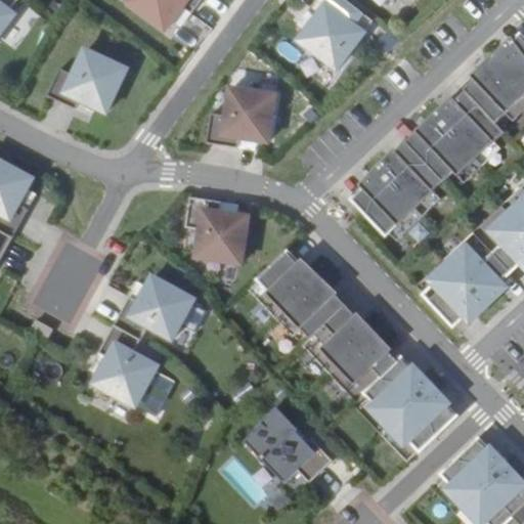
[(127,0),(126,2),(165,30),(181,7),(190,13),(200,0),(127,0)]
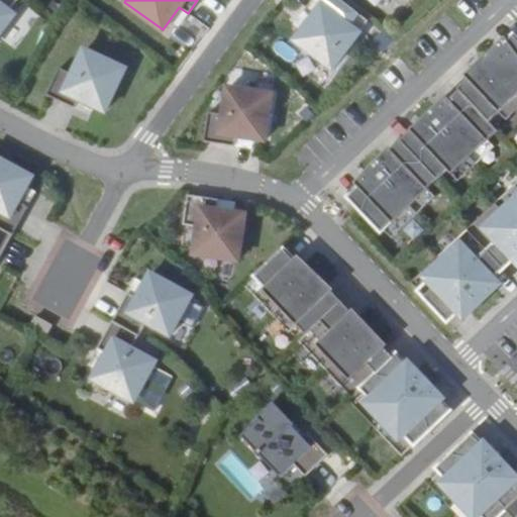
[(347,3),(342,0),(312,0),(304,11),(312,18),(296,40),(332,69),(359,32),(338,16),(347,3)]
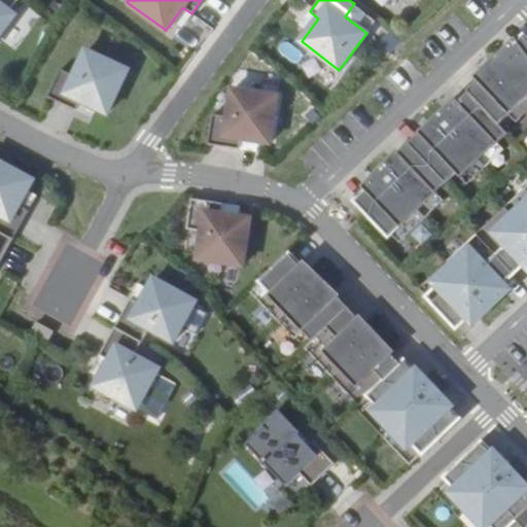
[(0,34),(16,13),(0,1),(0,34)]
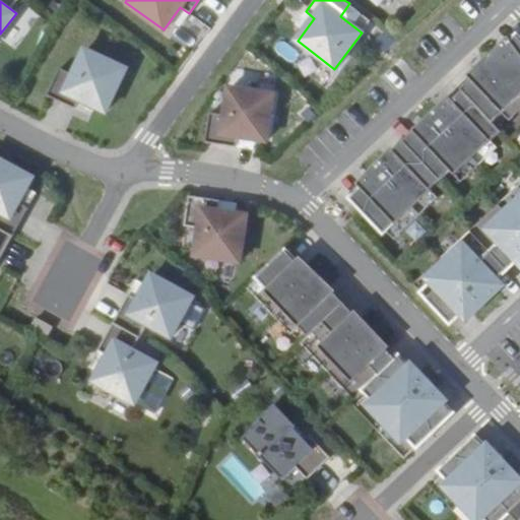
[(501,51),(490,62),(519,94),(519,40),(503,54),(501,51)]
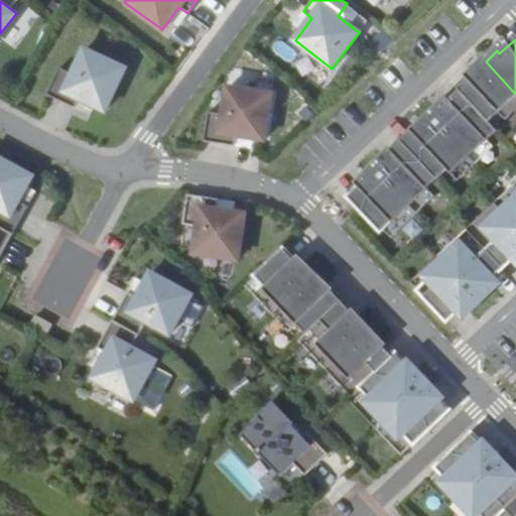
[(72,74),(57,68),(45,95),(74,108),(78,98),(104,110),(124,68),(83,49),(72,74)]
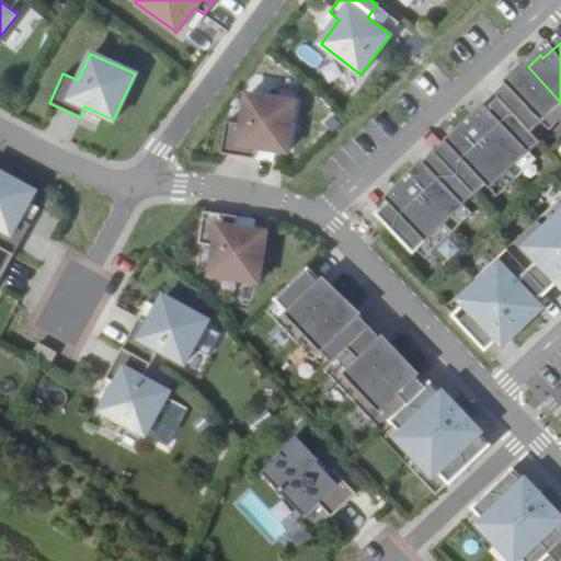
[(518,81),(500,99),(527,128),(538,117),(550,130),(560,119),(560,102),(528,67),(516,79),(518,81)]
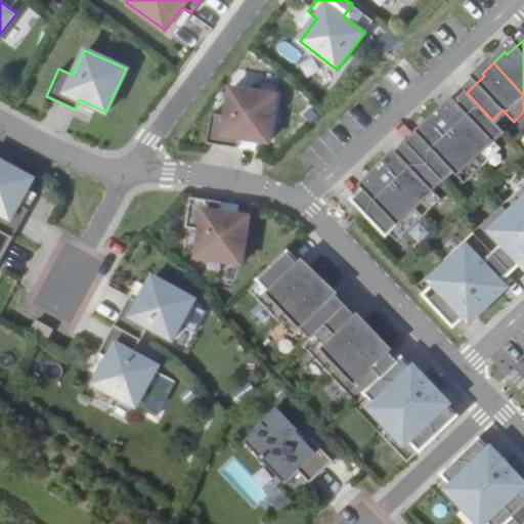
[(275,95),(230,89),(225,116),(210,114),(207,143),(237,148),(239,137),(268,141),(275,95)]
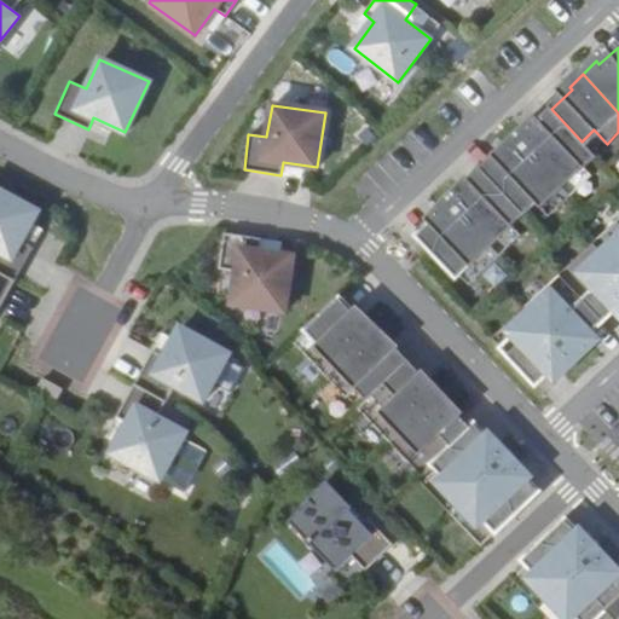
[(496,161),(485,172),(525,214),(537,203),(542,208),(585,167),(580,163),(593,152),(582,142),(551,109),(541,120),(538,117),(493,158),(496,161)]
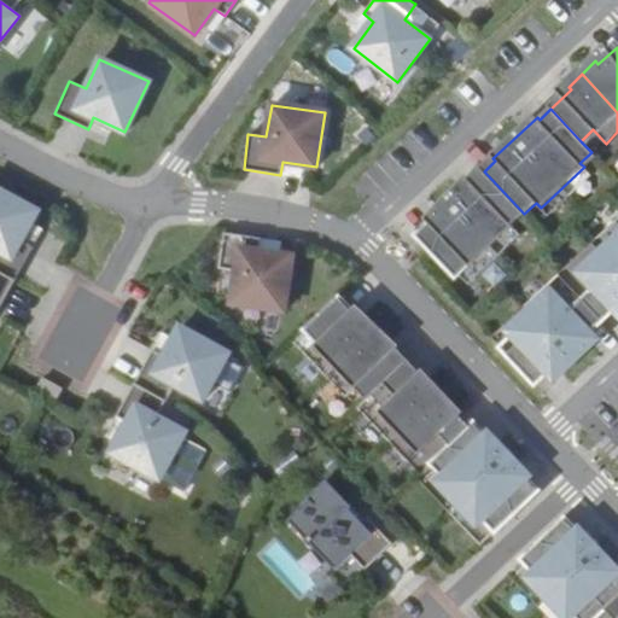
[(524,214),(484,172),(471,184),(468,181),(426,221),(429,225),(417,235),(456,277),(467,266),(471,270),(516,229),(512,225),(524,214)]
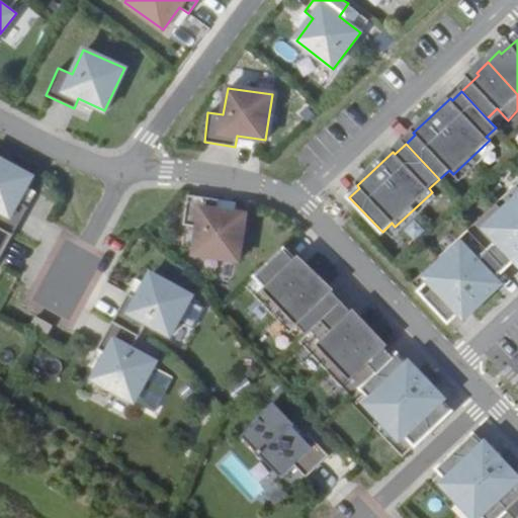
[(33,176),(0,158),(0,228),(13,235),(28,206),(19,200),(33,176)]
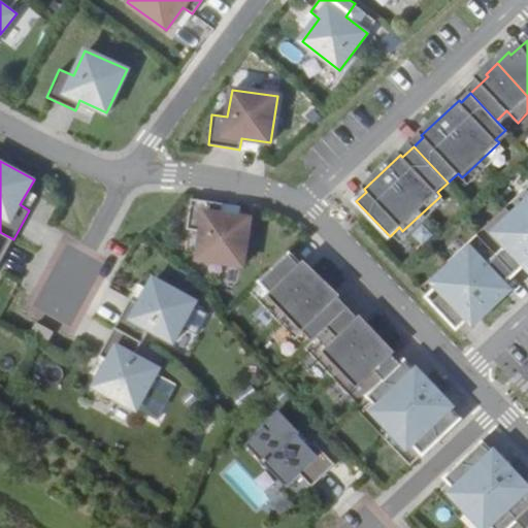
[(527,193),(524,190),(506,207),(527,230),(527,193)]
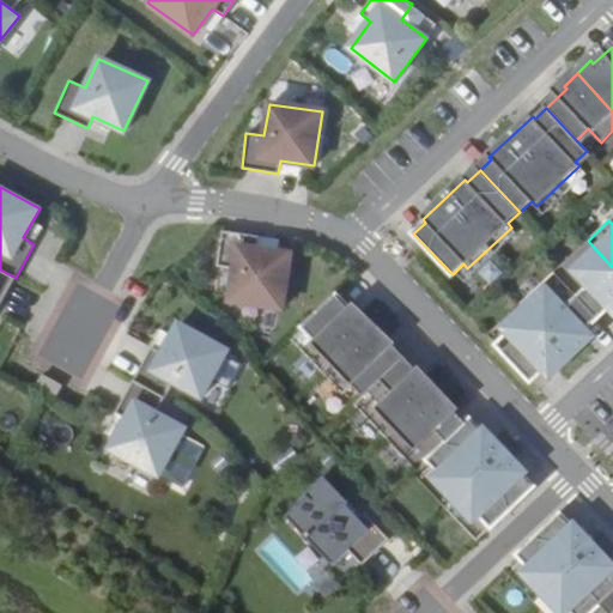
[(259,236),(222,231),(217,266),(234,268),(229,301),(281,308),(290,254),(258,249),(259,236)]
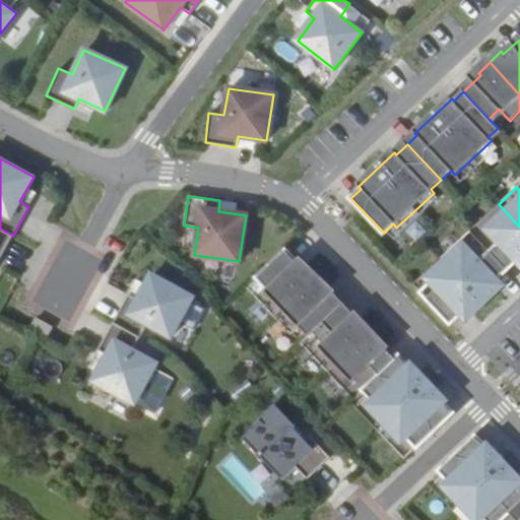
[(488,230),(477,239),(507,269),(519,256),(519,226),(499,204),(480,221),(488,230)]
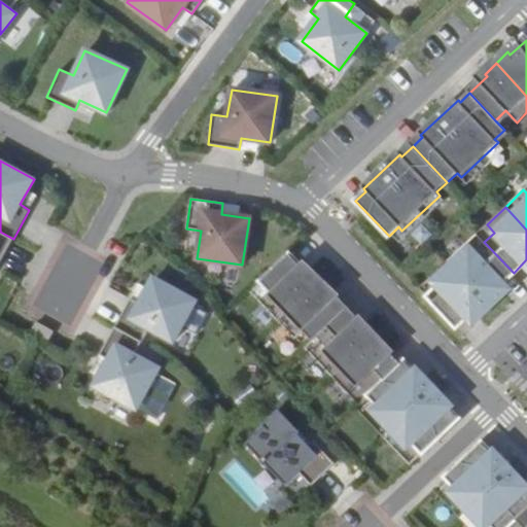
[(0,261),(13,239),(0,232),(0,261)]
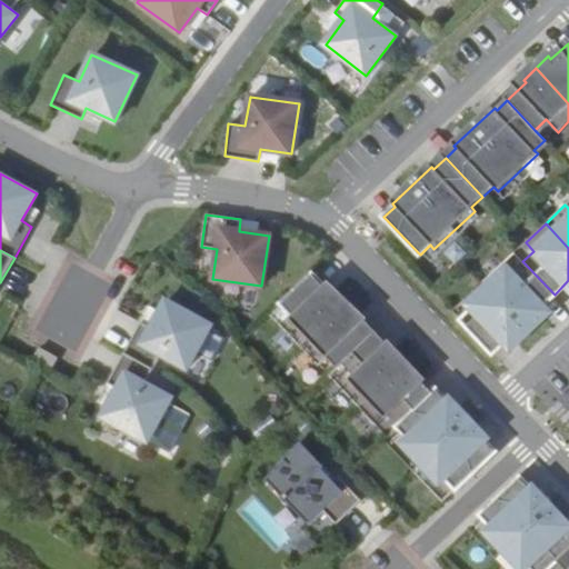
[(555,295),(522,261),(520,258),(506,270),(500,266),(467,297),(471,303),(458,316),(493,353),(503,342),(507,345),(546,308),(543,305),(555,295)]
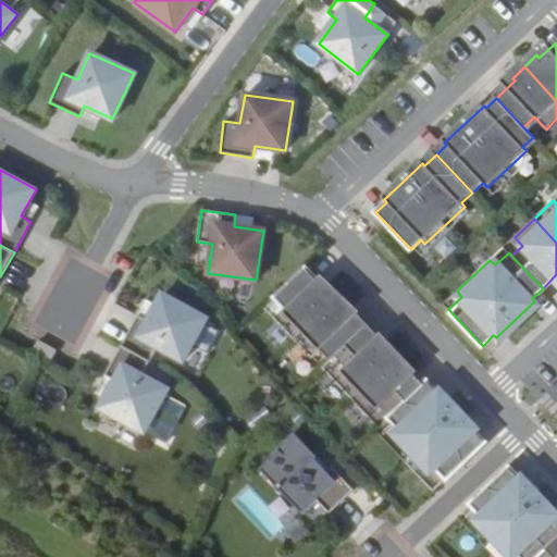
[(322,286),(306,270),(275,298),(284,309),(273,320),(293,339),(337,297),(324,285),(322,286)]
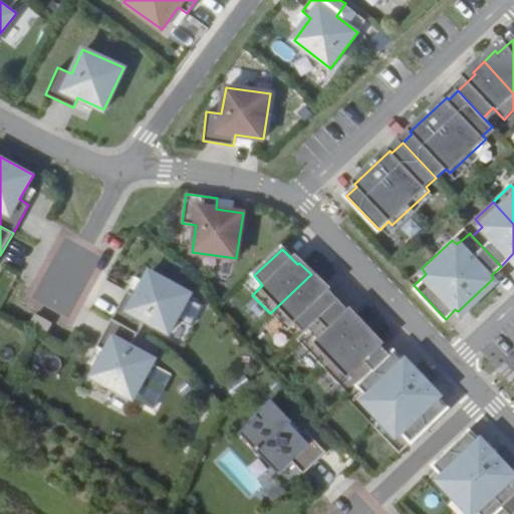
[(192,295),(151,272),(137,297),(129,292),(112,319),(139,333),(147,320),(171,333),(192,295)]
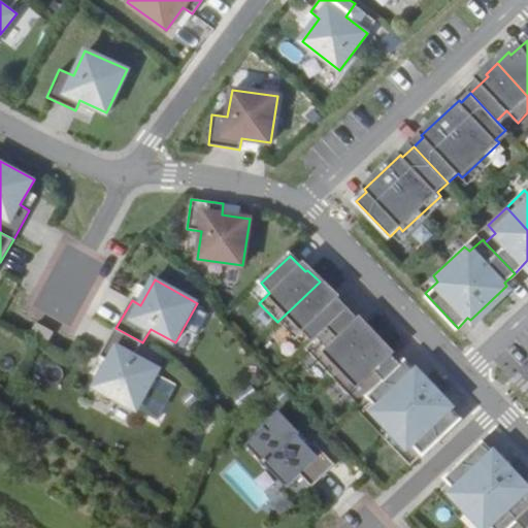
[(320,282),(277,322),(295,338),(305,328),(316,339),(344,312),(327,294),(329,292),(320,282)]
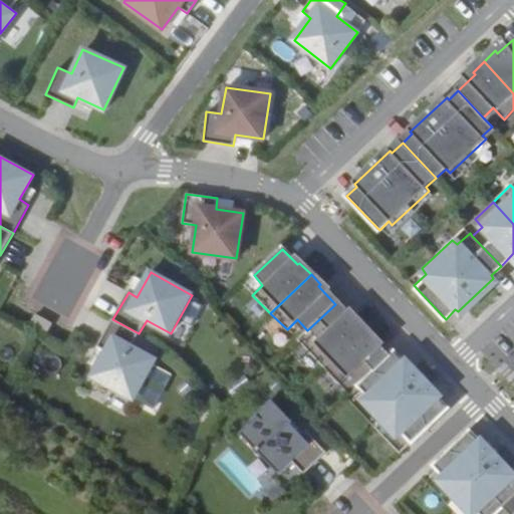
[(335,304),(307,330),(305,333),(313,341),(306,349),(324,367),(364,329),(352,317),(350,319),(335,304)]
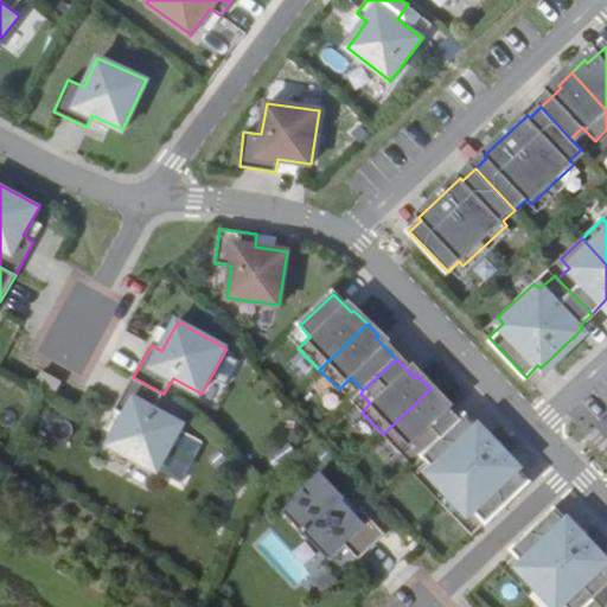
[(43,371),(34,384),(56,396),(63,383),(43,371)]
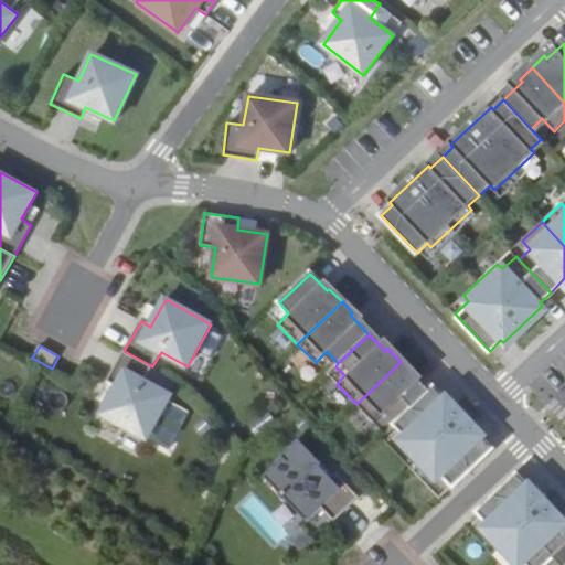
[(152,366),(124,351),(107,381),(117,387),(102,414),(147,438),(171,396),(145,381),(152,366)]
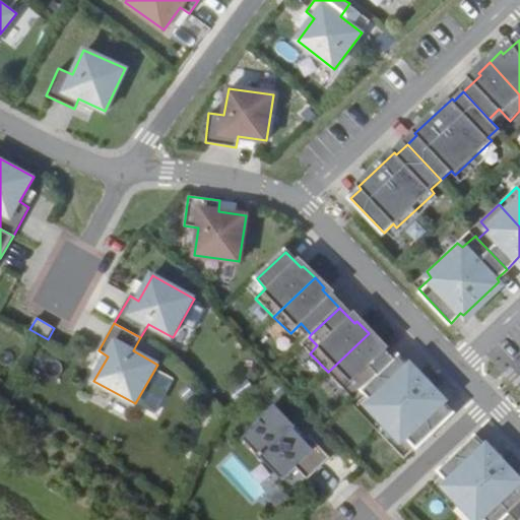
[(369,333),(328,372),(344,389),(351,383),(362,393),(393,364),(376,346),(379,343),(369,333)]
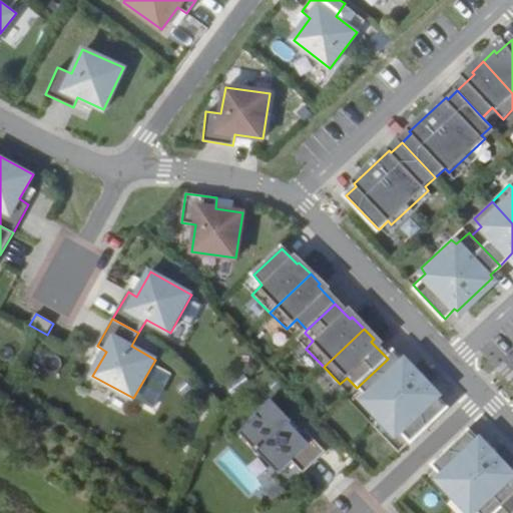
[(388,359),(357,388),(366,397),(363,400),(396,435),(399,433),(409,444),(444,410),(434,400),(437,397),(403,362),(401,364),(392,354),(388,359)]
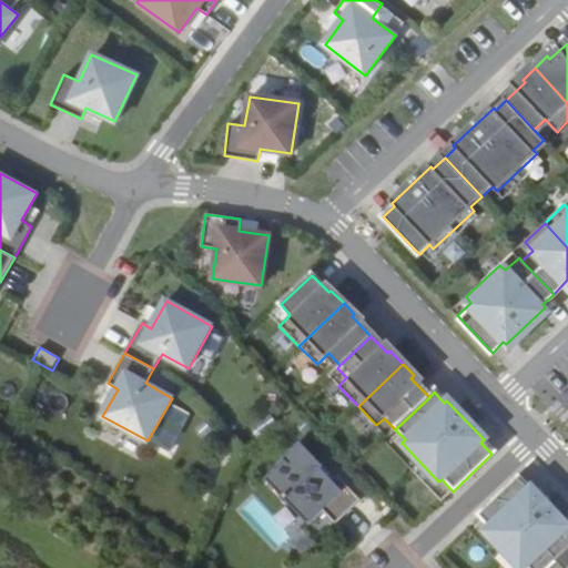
[(332,479),(300,445),(265,478),(308,524),(323,510),(336,524),(361,500),(337,475),(332,479)]
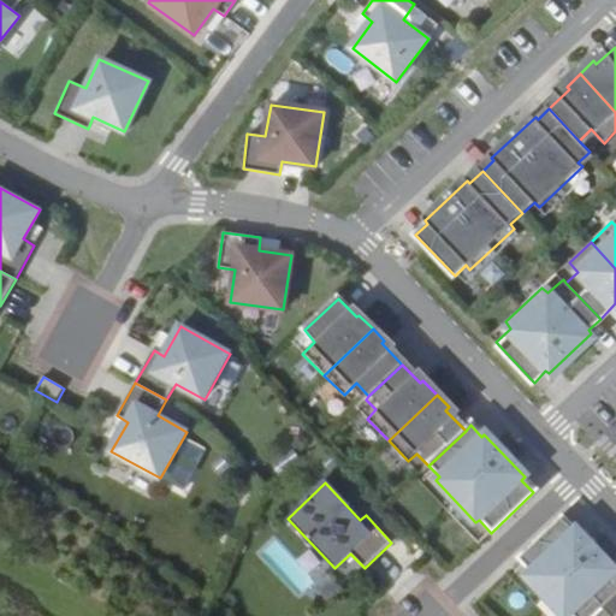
[(593,615),(615,594),(615,578),(614,576),(615,574),(575,531),(573,532),(561,521),(519,561),(529,573),(527,576),(564,615),(593,615)]
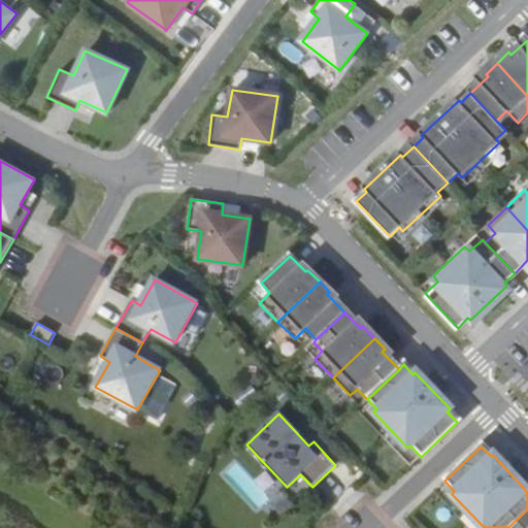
[(244,466),(236,457),(220,472),(256,510),(277,490),(251,461),(244,466)]
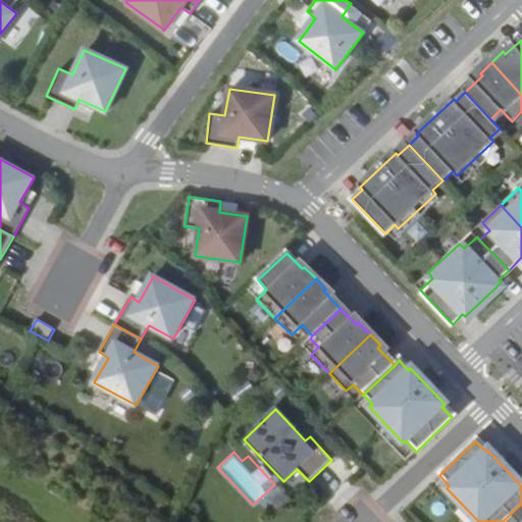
[(265,497),(275,510),(289,500),(278,486),(265,497)]
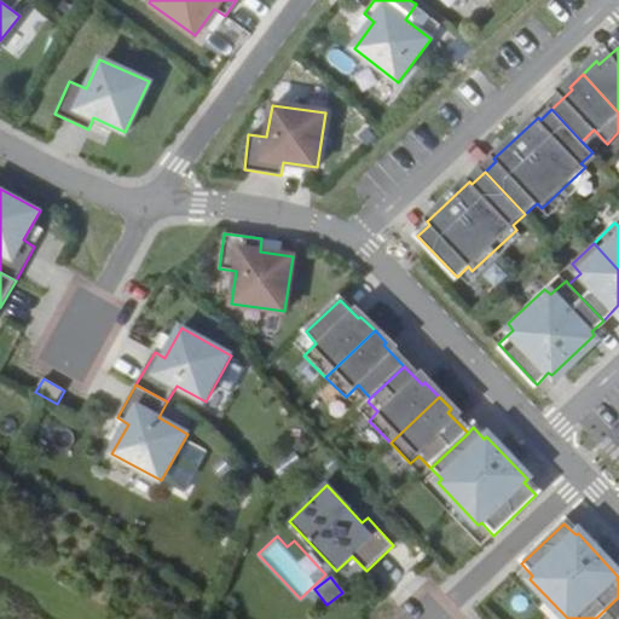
[(618,618),(618,597),(596,618),(618,618)]
